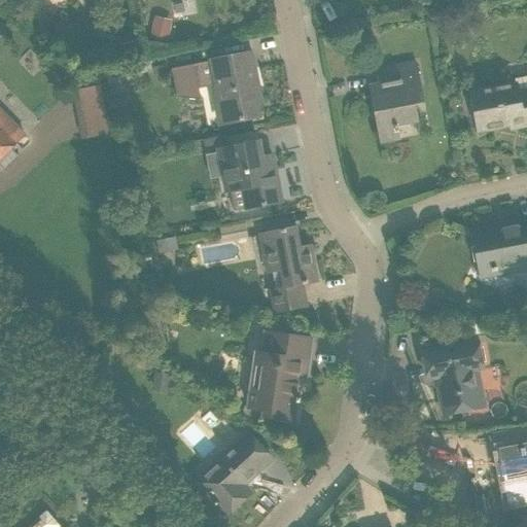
[(152,22),(148,39),(167,43),(171,27),(152,22)]
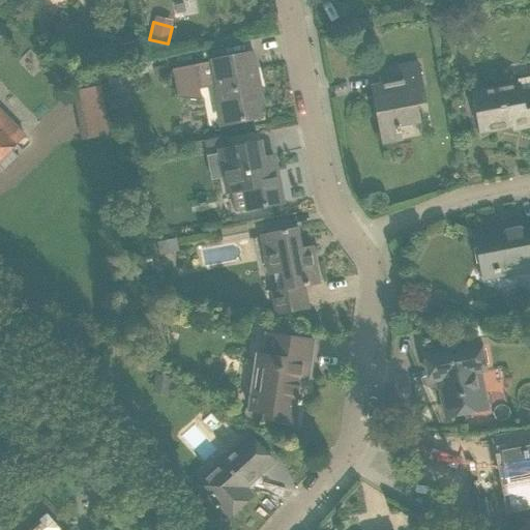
[(201,88),(216,86),(224,125),(261,118),(254,86),(259,85),(253,54),(174,69),(180,98),(204,100),(201,88)]
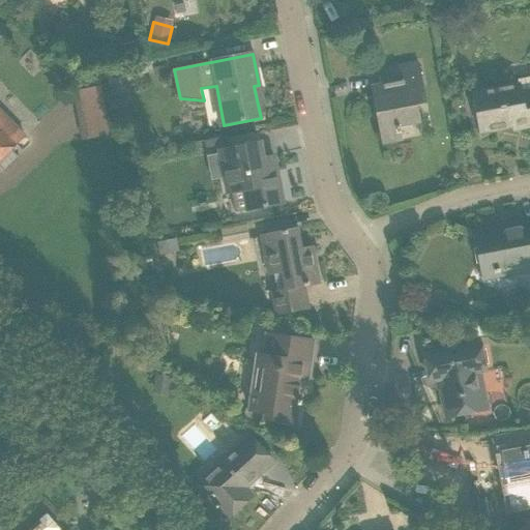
[(379,83),(370,85),(373,96),(381,143),(402,140),(399,126),(420,122),(417,106),(425,105),(418,63),(377,71),(379,83)]
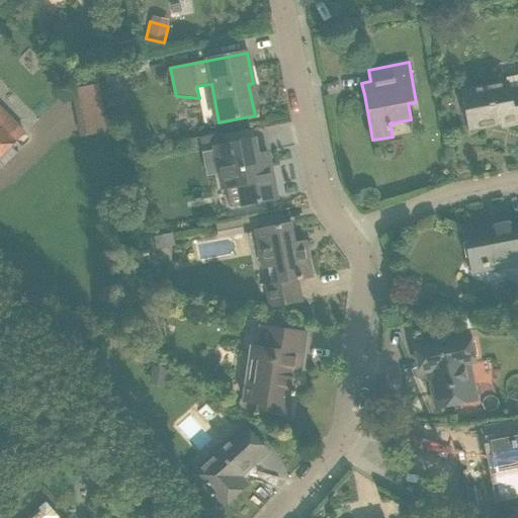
[(464,99),(461,99),(465,119),(468,119),(469,128),(502,122),(503,126),(517,122),(517,90),(508,92),(507,84),(463,93),(464,99)]
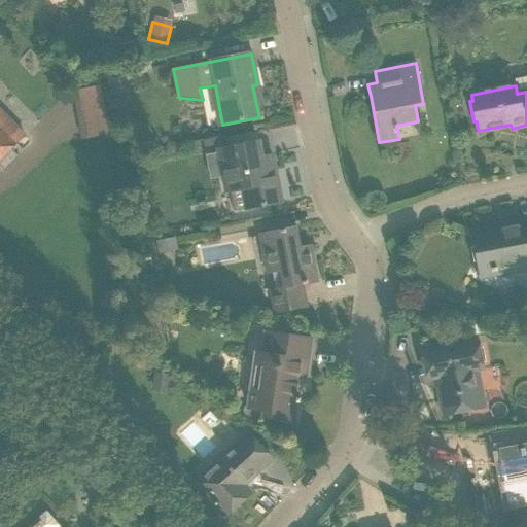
[(0,159),(25,136),(0,110),(0,159)]
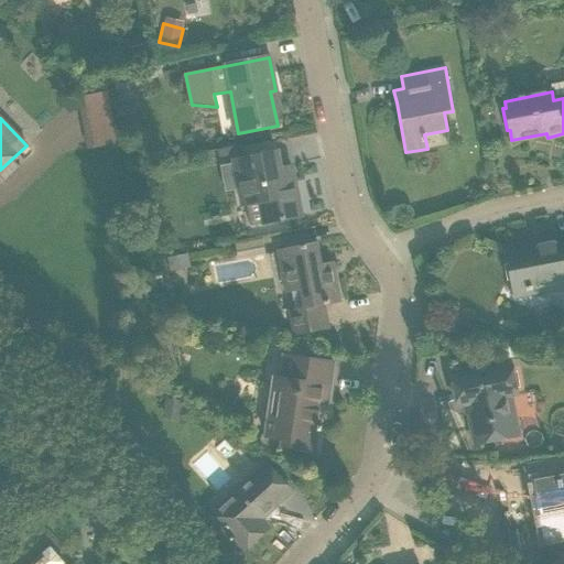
[(255,156),(232,161),(241,206),(246,205),(250,227),(262,225),(279,221),(300,217),(293,179),(282,181),(277,152),(255,156)]
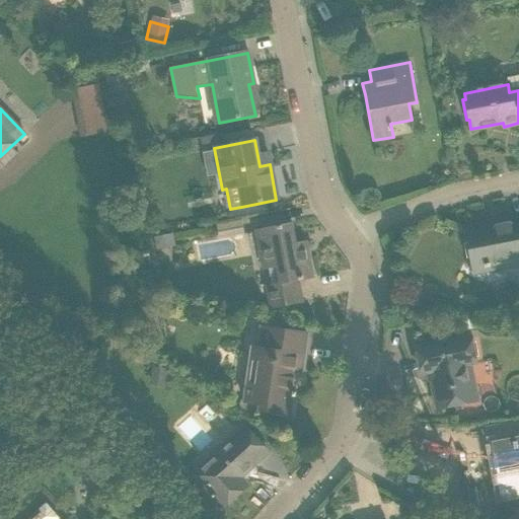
[(518,216),(497,221),(498,226),(486,228),(486,227),(464,231),(467,243),(463,244),(465,258),(469,257),(472,270),(506,264),(505,260),(518,256),(518,216)]
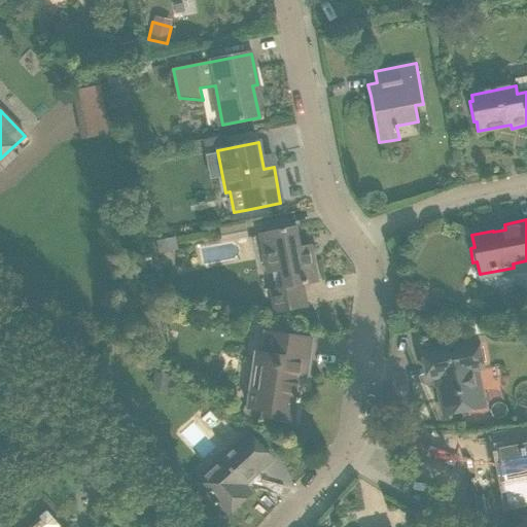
[(245,221),(218,227),(221,243),(248,238),(245,221)]
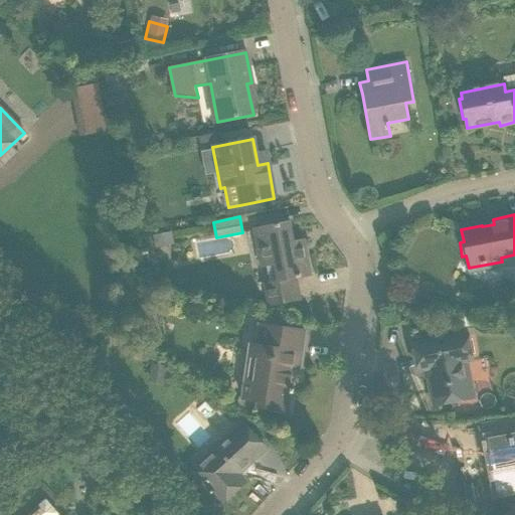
[(303,240),(292,242),(288,222),(251,229),(260,267),(273,264),(277,281),(263,284),(267,306),(300,300),(295,279),(310,276),(303,240)]
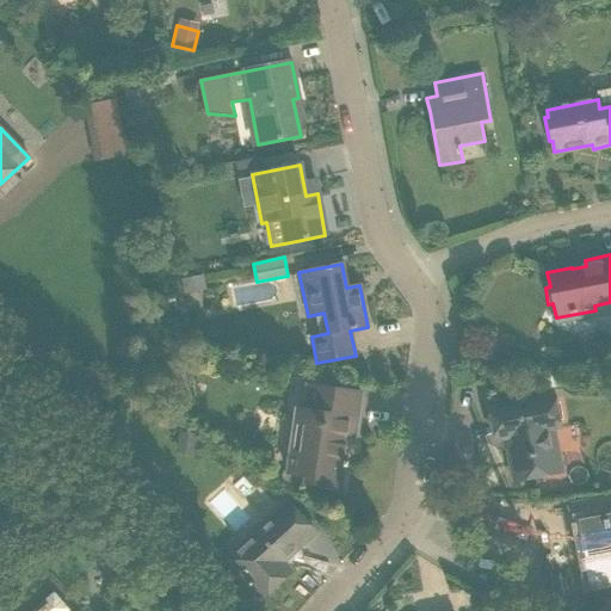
[(203,275),(180,278),(184,294),(207,289),(203,275)]
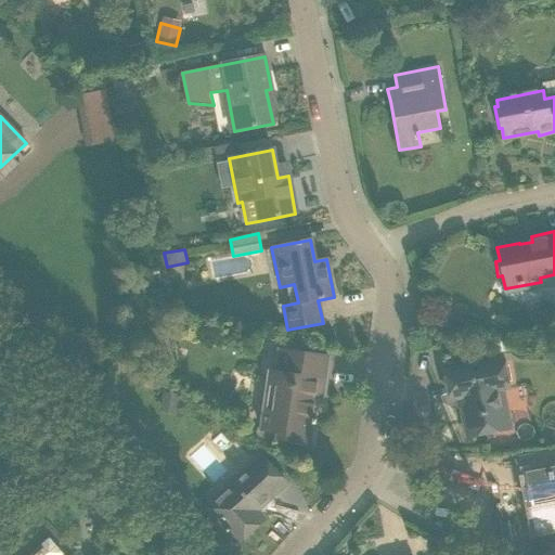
[(188,325),(186,334),(213,336),(214,327),(188,325)]
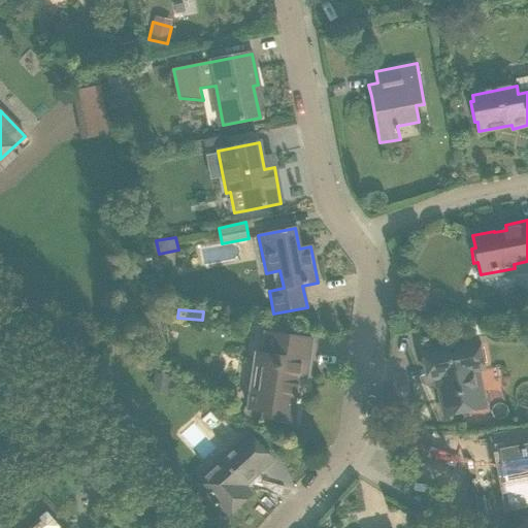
[(144,324),(142,331),(144,336),(151,338),(157,335),(159,329),(156,324),(150,322),(144,324)]
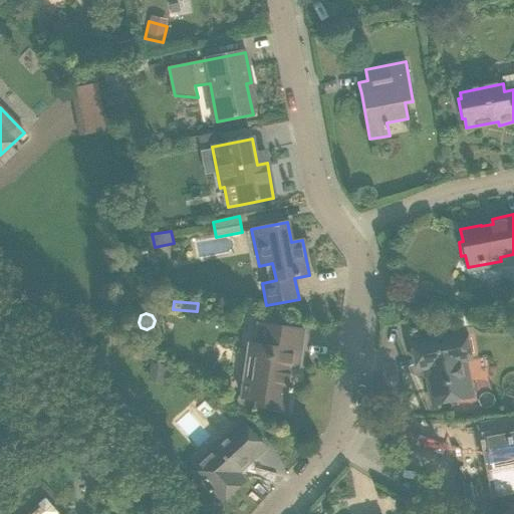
[(263,407),(267,408),(287,411),(290,393),(292,393),(292,389),(288,388),(291,365),(299,367),(304,331),(257,324),(254,345),(249,344),(241,398),(264,401),(263,407)]
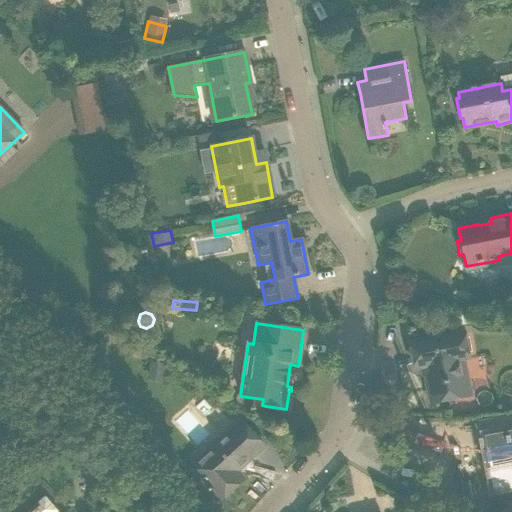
[(463,333),(429,340),(410,344),(414,369),(422,367),(429,403),(449,399),(465,396),(458,360),(467,358),(463,333)]
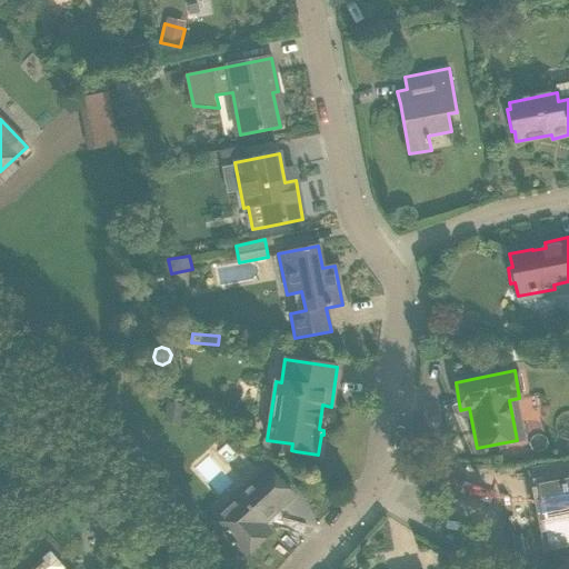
[(167,401),(163,421),(180,425),(185,405),(167,401)]
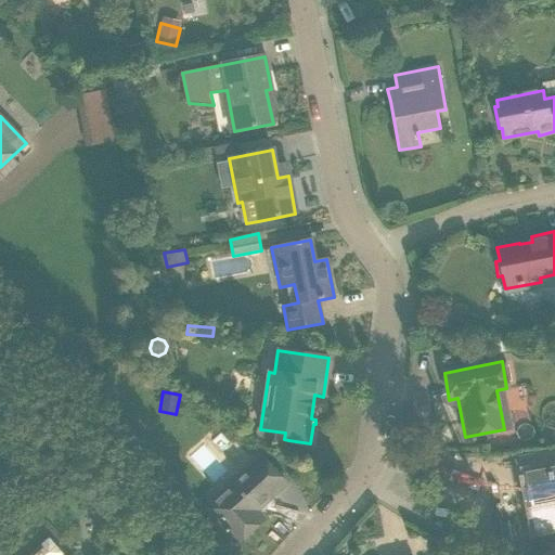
[(261,456),(220,493),(204,508),(236,544),(263,519),(257,511),(286,485),(261,456)]
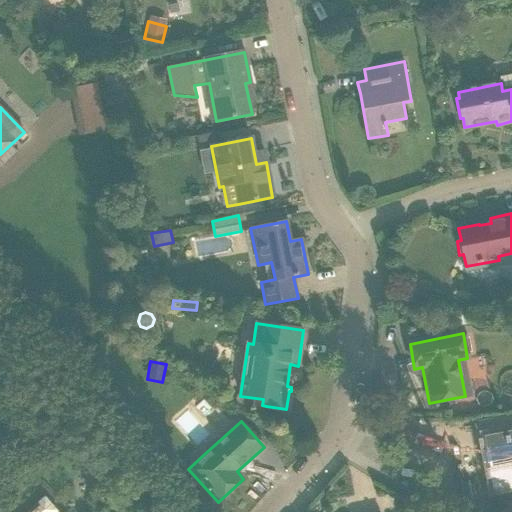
[(511,430),(483,437),(494,491),(511,487),(511,430)]
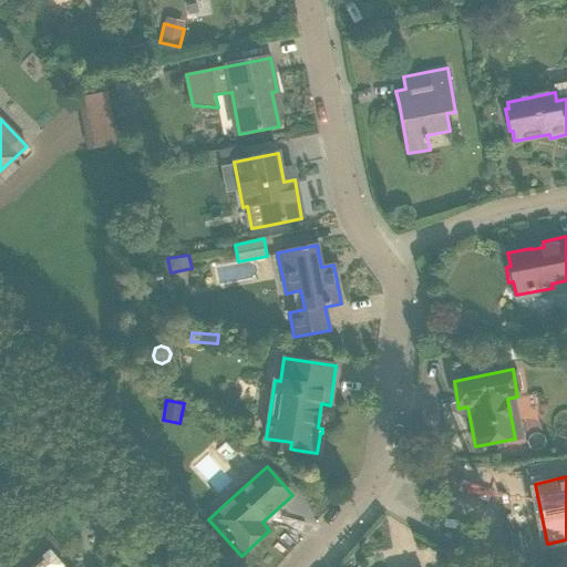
[(50,548),(28,566),(62,566),(64,566),(50,548)]
